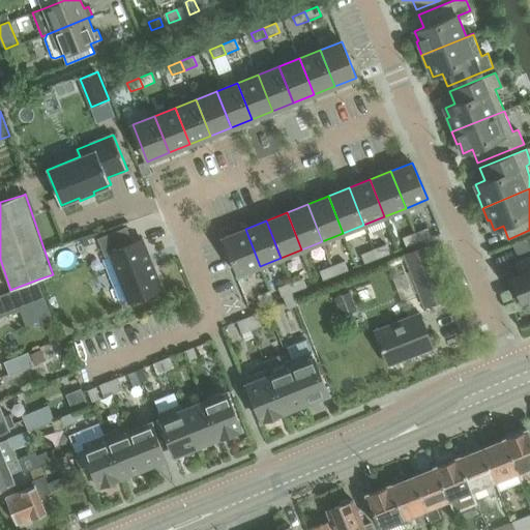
[(127,228),(99,238),(107,255),(110,254),(129,302),(163,289),(143,239),(133,243),(131,240),(128,231),(127,228)]
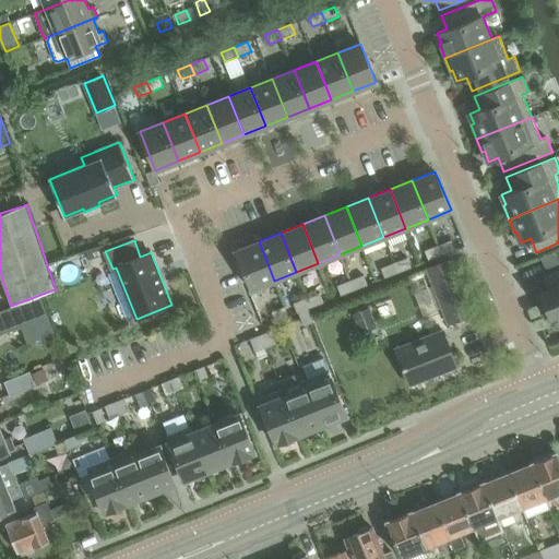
[(455,250),(451,240),(438,246),(442,254),(455,250)]
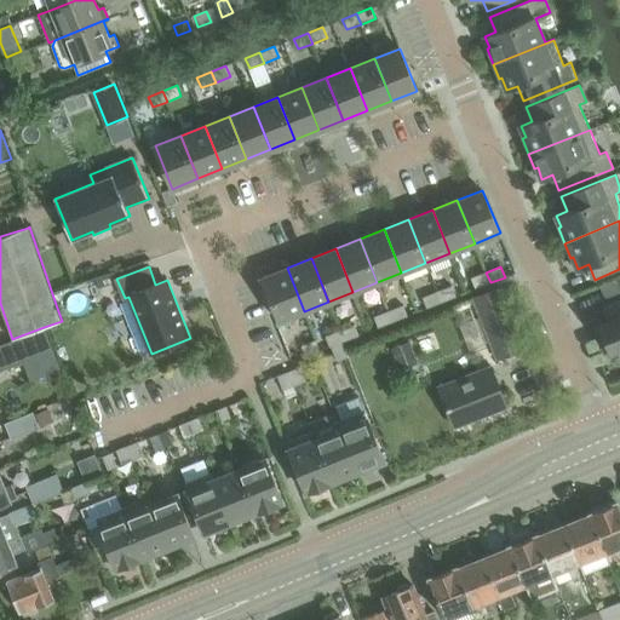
[(304,311),(287,268),(262,279),(279,321),(304,311)]
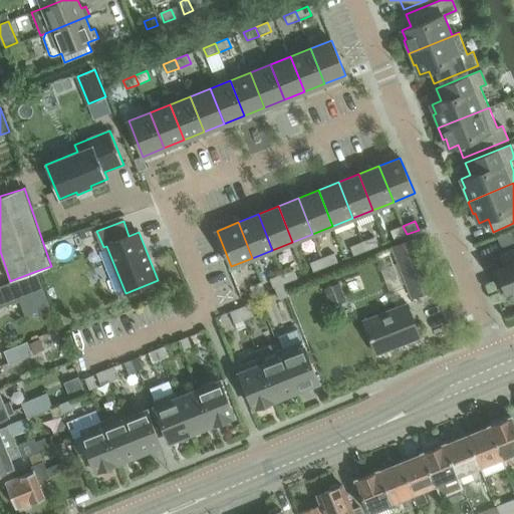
[(395,239),(407,234),(403,226),(391,230),(395,239)]
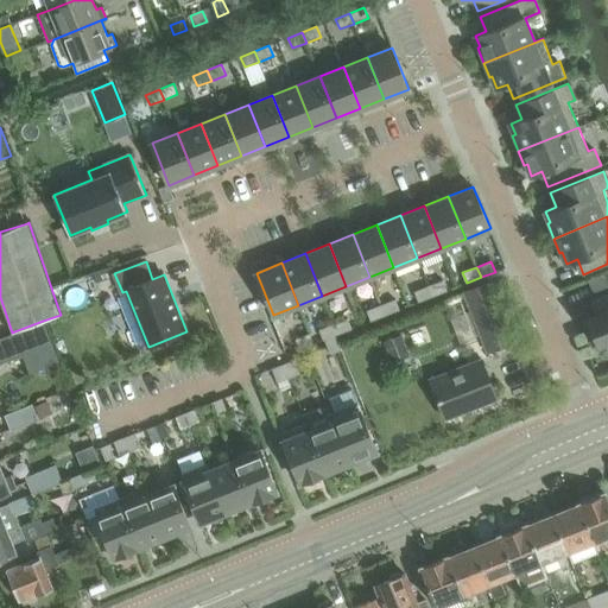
[(588,279),(593,292),(607,286),(602,273),(588,279)]
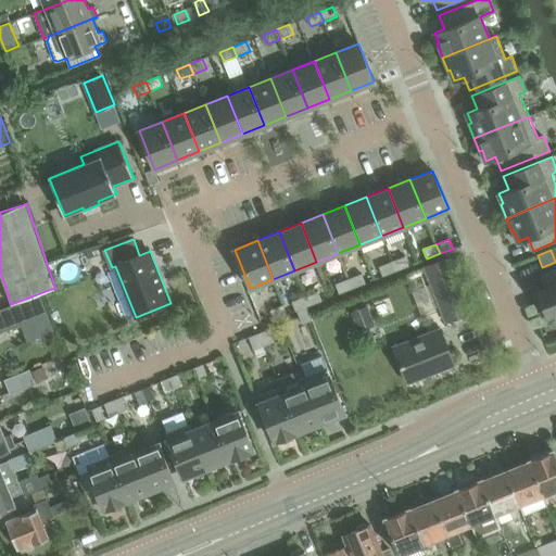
[(396,270),(409,266),(405,256),(392,262),(396,270)]
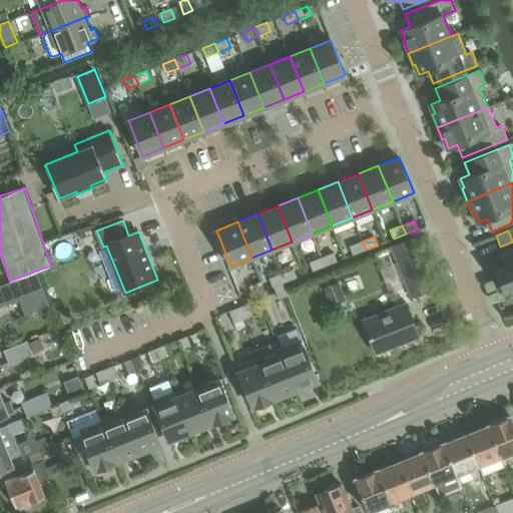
[(413,237),(392,246),(412,297),(433,289),(413,237)]
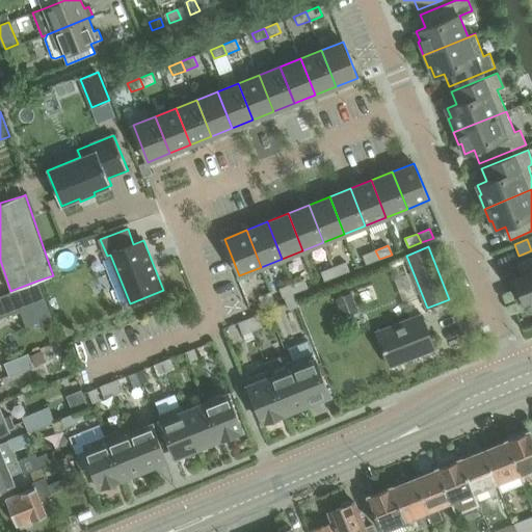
[(375,250),(363,255),(367,264),(379,259),(375,250)]
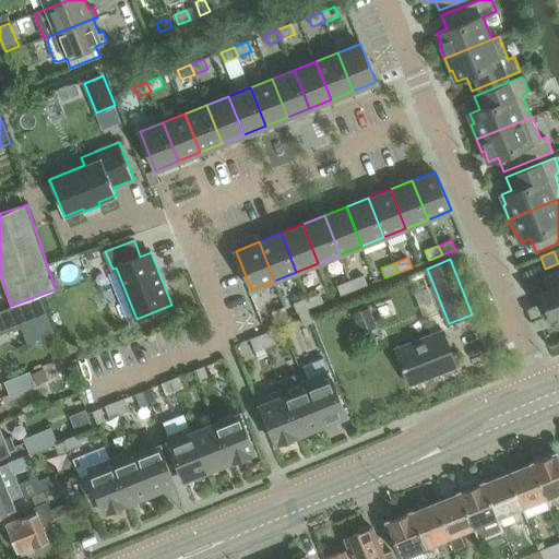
[(558,269),(545,275),(550,288),(540,293),(545,304),(543,304),(548,319),(558,313),(558,269)]
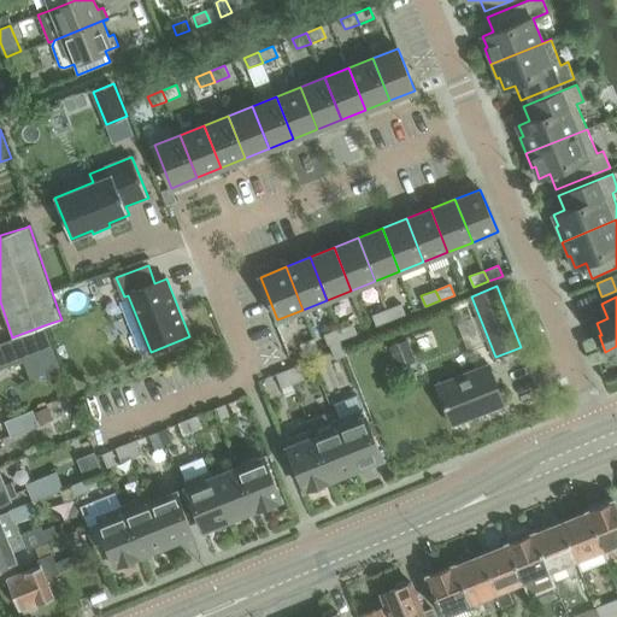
[(392,319),(406,315),(401,304),(387,310),(392,319)]
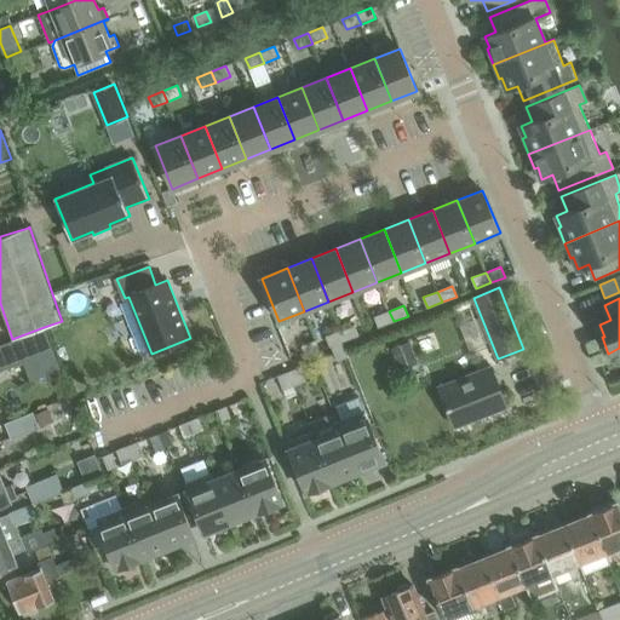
[(379,327),(394,321),(389,311),(374,316),(379,327)]
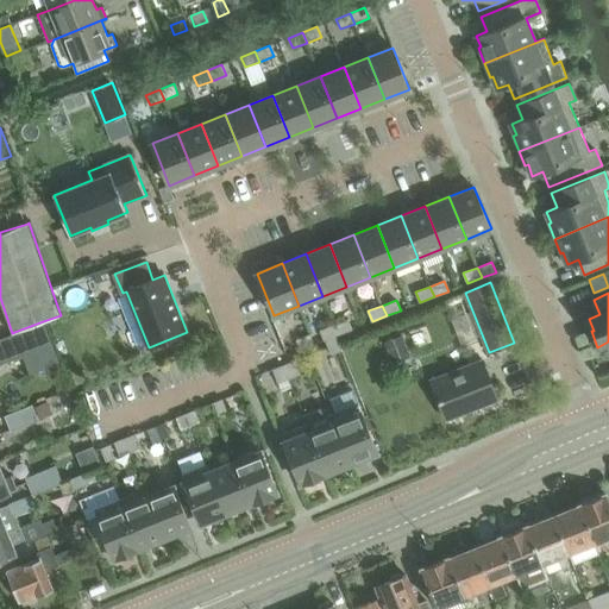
[(352,330),(349,319),(334,325),(338,336),(352,330)]
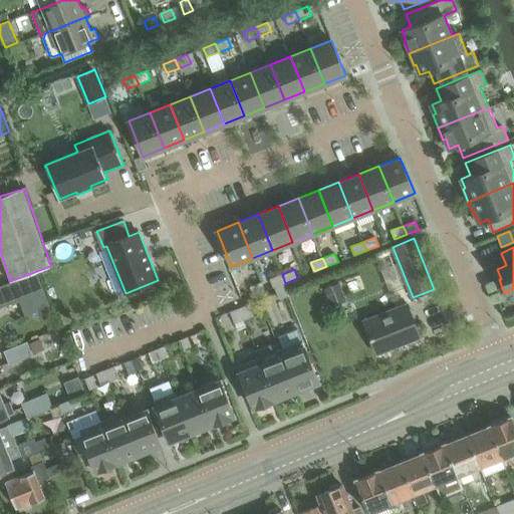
[(13,281),(0,286),(0,306),(19,299),(26,316),(49,306),(37,273),(13,281)]
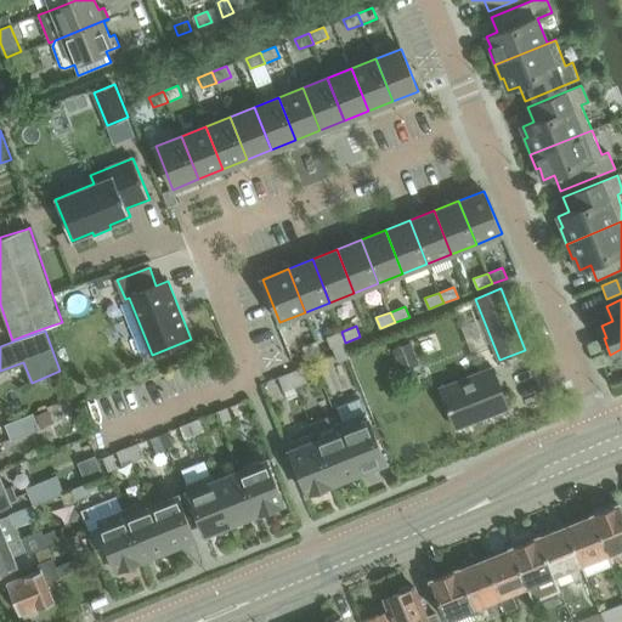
[(341,332),(327,338),(332,348),(333,348),(343,343),(345,343),(341,332)]
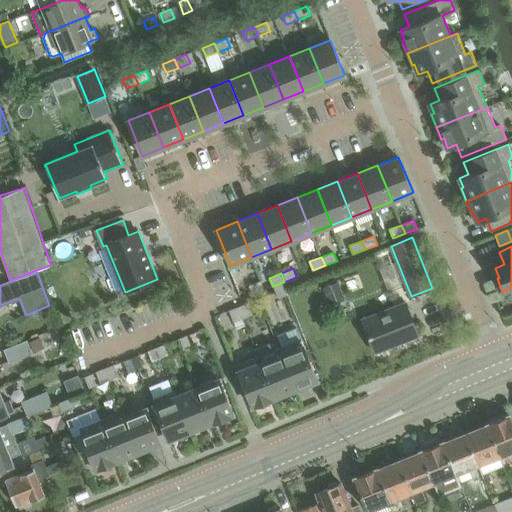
[(265,289),(261,281),(249,285),(253,294),(265,289)]
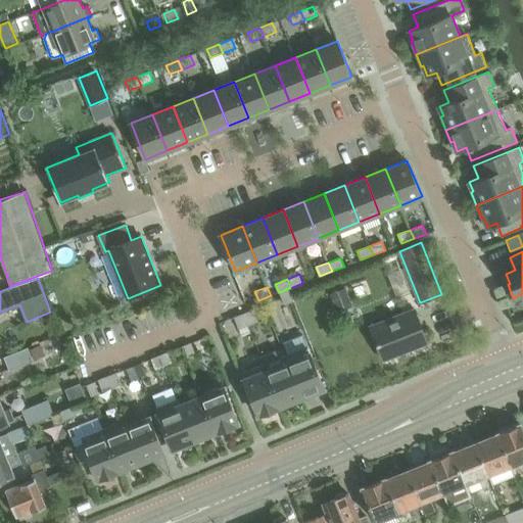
[(293,301),(288,288),(280,292),(285,304),(293,301)]
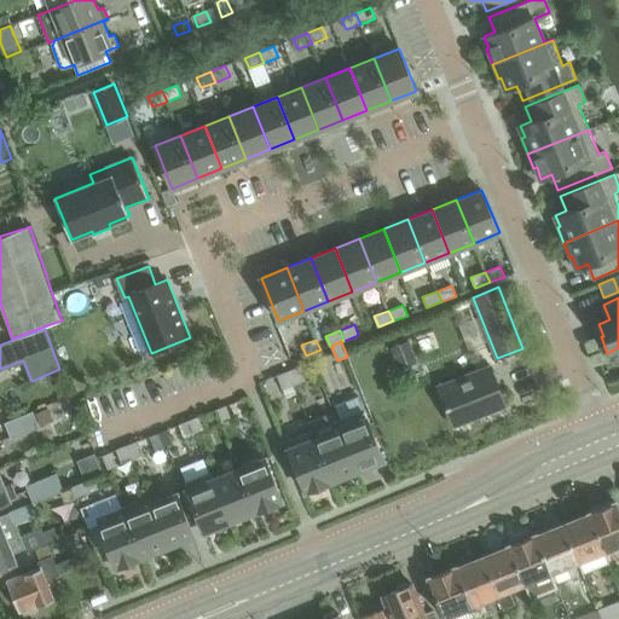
[(399,370),(417,364),(409,341),(391,348),(399,370)]
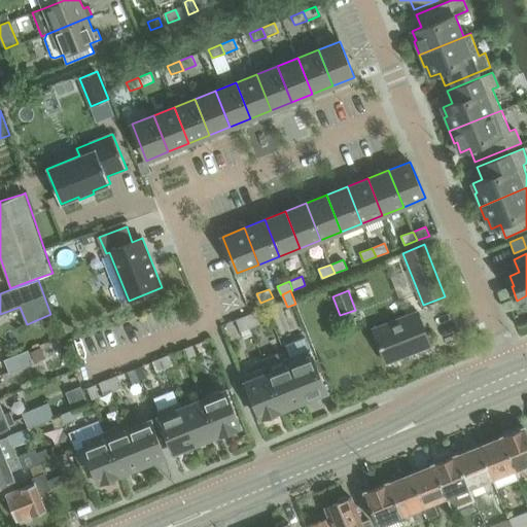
[(259,324),(254,312),(245,316),(250,327),(259,324)]
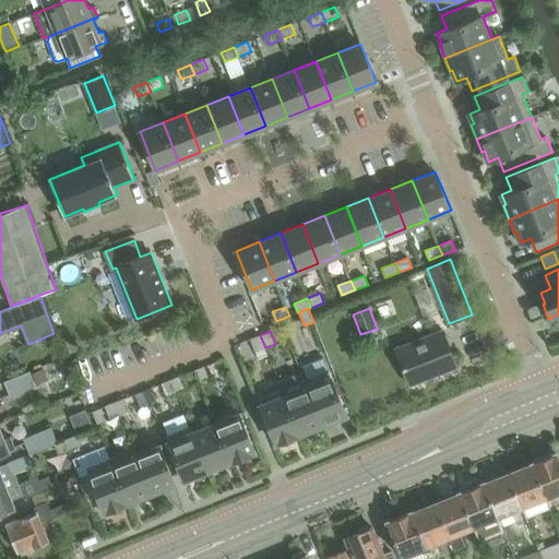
[(408,381),(439,369),(440,372),(458,366),(443,331),(396,349),(408,381)]
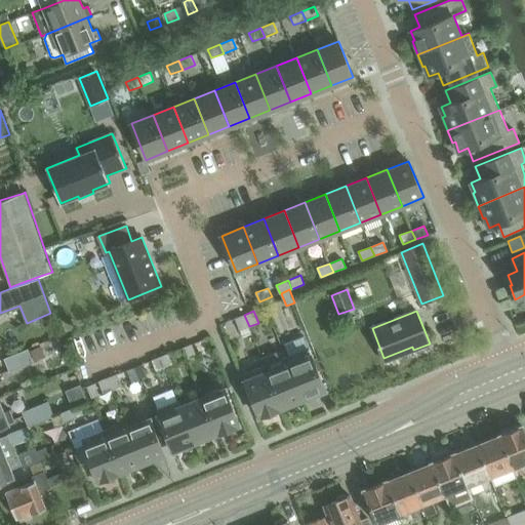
[(249,326),(244,315),(235,318),(240,330),(249,326)]
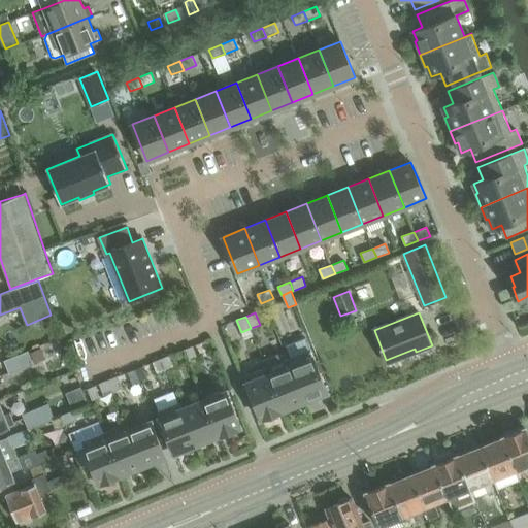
[(305,337),(286,345),(291,358),(288,359),(306,403),(320,398),(319,395),(328,392),(310,350),(305,337)]
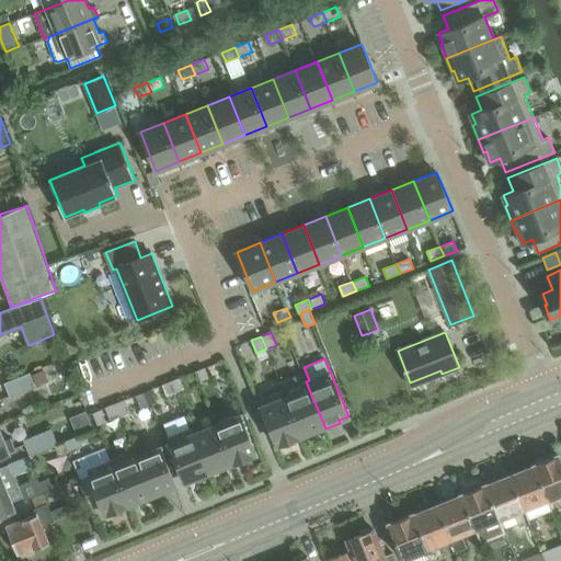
[(201,385),(210,380),(205,368),(195,371),(201,385)]
